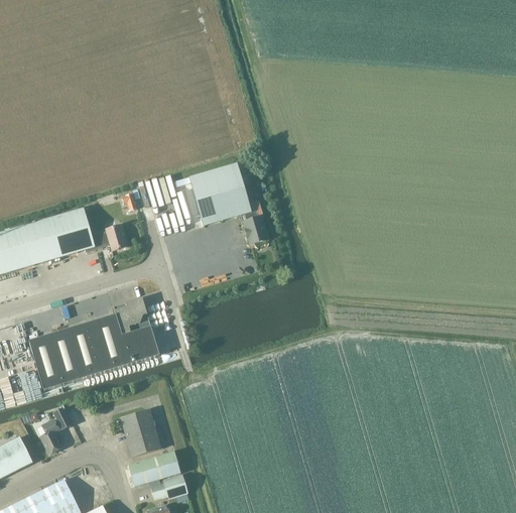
[(251,209),(237,161),(173,179),(175,185),(189,181),(203,225),(245,213),(247,218),(242,220),(249,244),(269,238),(262,214),(258,215),(256,208),(251,209)]
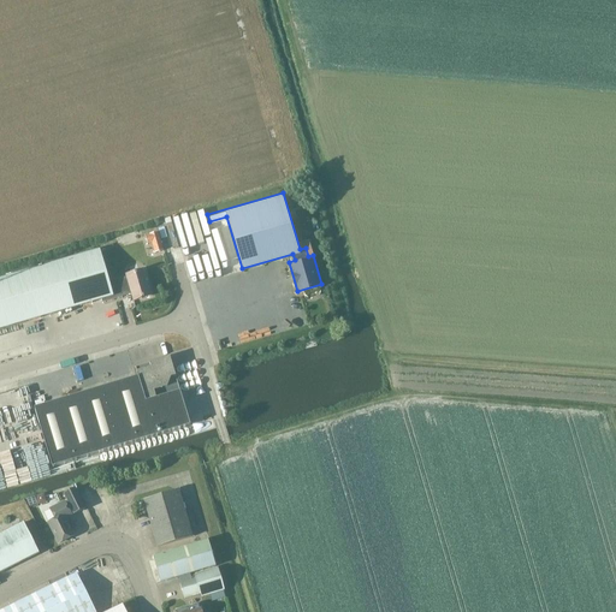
[(104,301),(123,295),(123,293),(131,291),(134,299),(152,295),(144,269),(126,274),(126,277),(110,281),(100,249),(0,278),(0,327),(102,298),(104,301)]
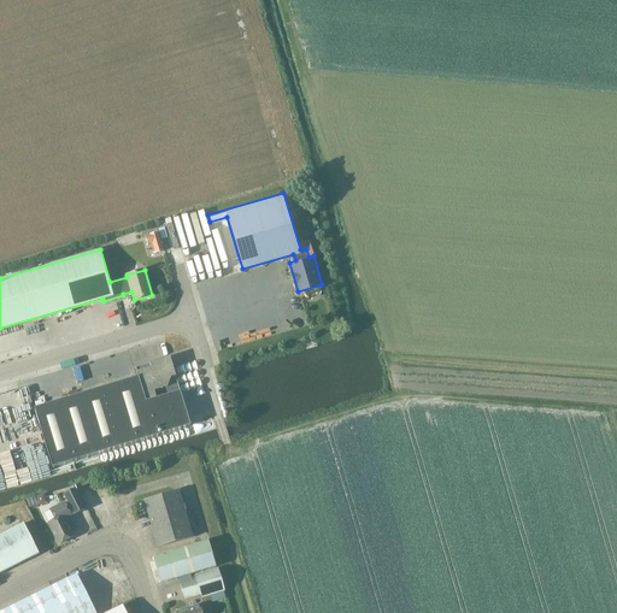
[(191,423),(169,354),(135,365),(139,375),(34,406),(52,465),(191,423)]
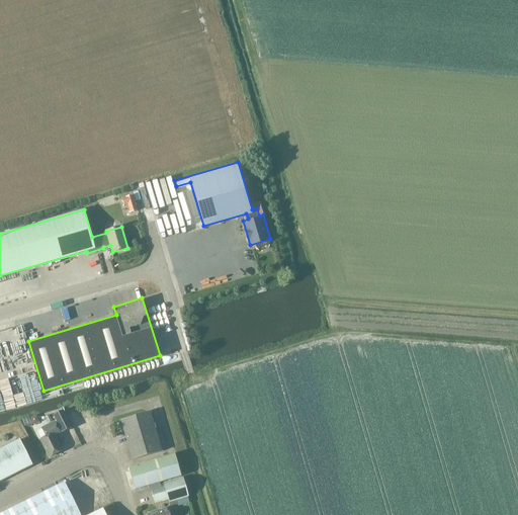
[(54,414),(63,430),(72,426),(64,409),(54,414)]
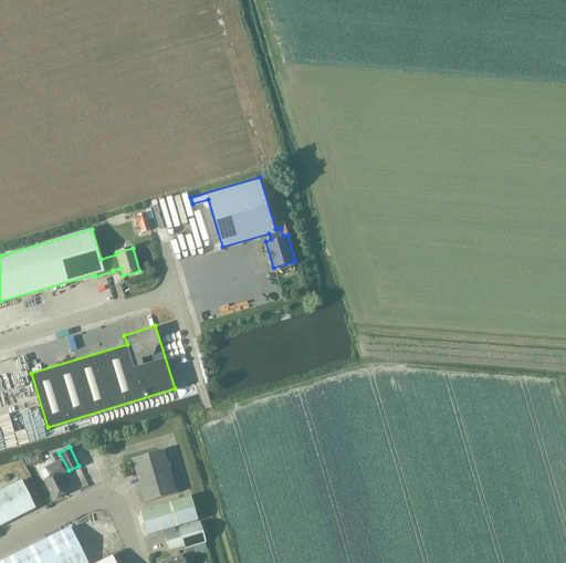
[(176,492),(165,449),(133,459),(145,500),(176,492)]
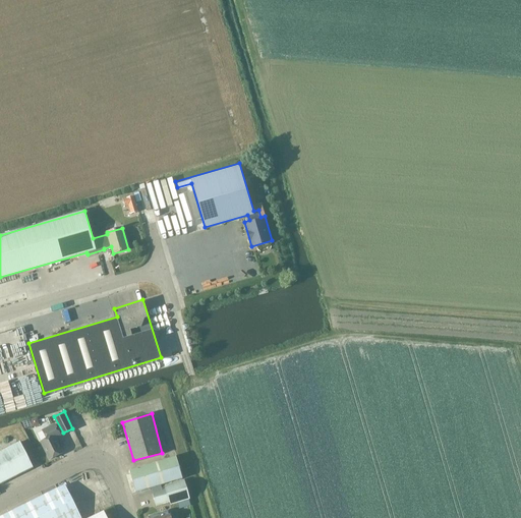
[(39,422),(37,415),(21,419),(23,427),(39,422)]
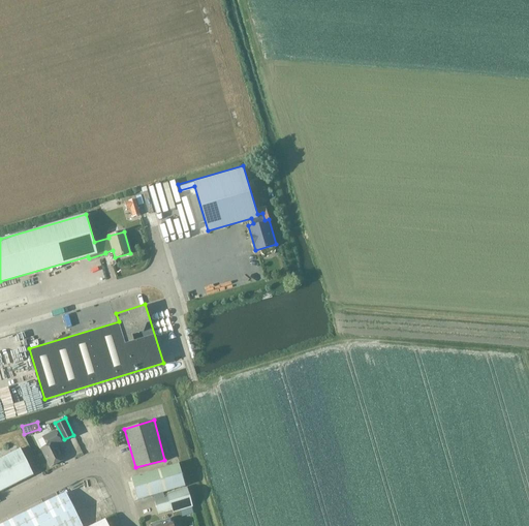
[(51,464),(62,458),(63,458),(55,443),(62,439),(57,429),(47,434),(51,443),(41,447),(51,464)]
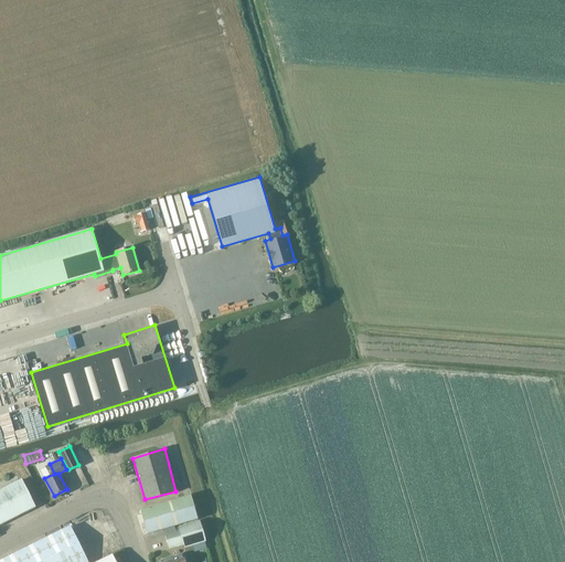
[(21,476),(0,487),(0,521),(35,505),(21,476)]
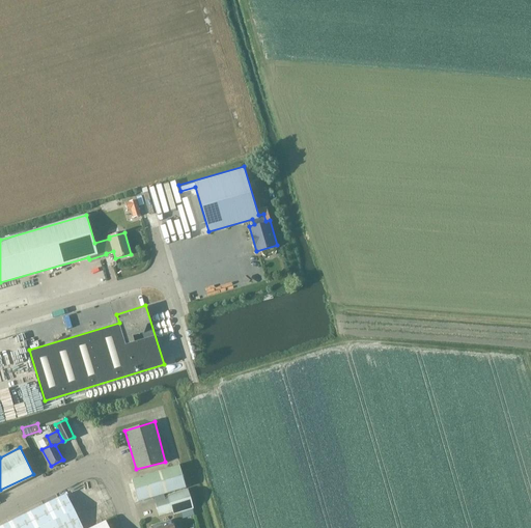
[(179,464),(132,477),(138,500),(186,485),(179,464)]
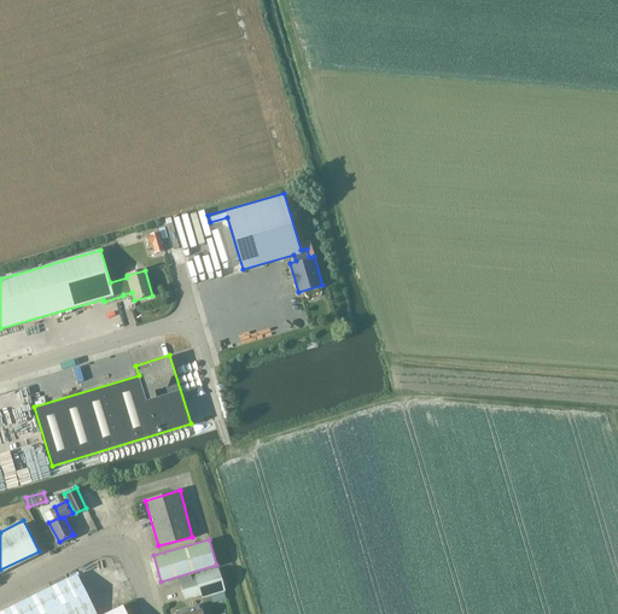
[(181,582),(185,596),(200,592),(202,596),(225,589),(219,567),(196,573),(197,577),(181,582)]
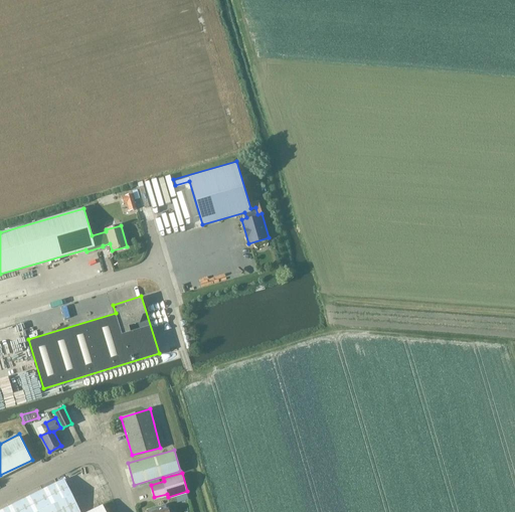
[(0,511),(76,511),(80,510),(63,477),(0,509),(0,511)]
